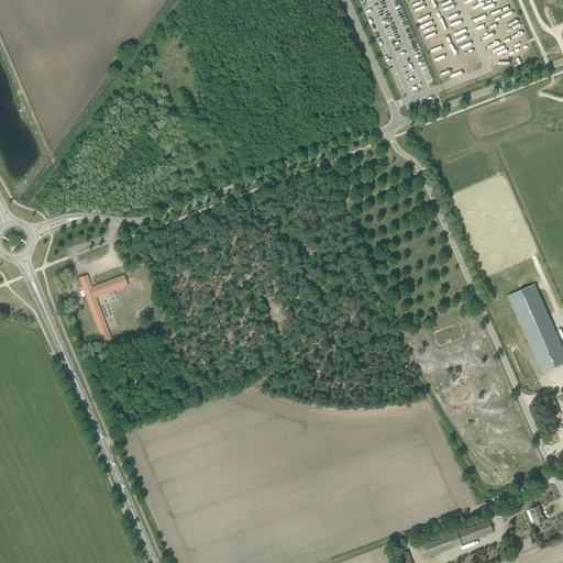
[(128,286),(124,275),(95,287),(92,288),(87,275),(79,278),(86,296),(85,297),(86,297),(102,342),(105,342),(105,343),(109,342),(108,341),(111,339),(96,298),(98,297),(99,297),(128,286)]
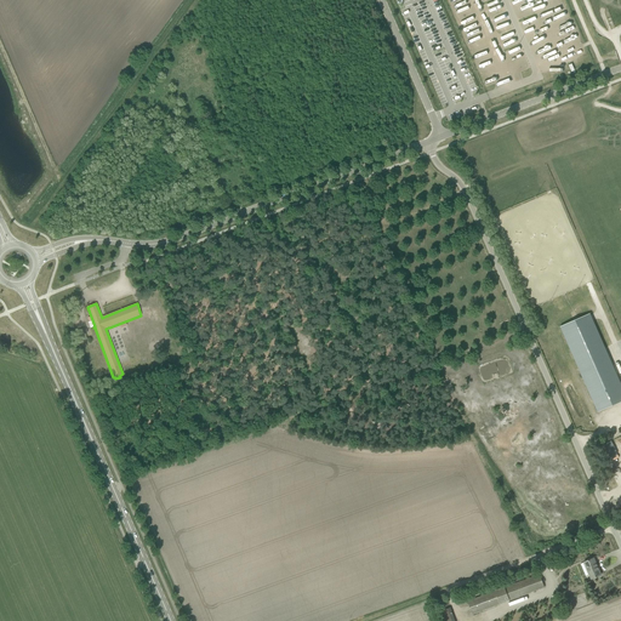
[(620,385),(590,314),(559,328),(597,411),(620,400),(620,385)]
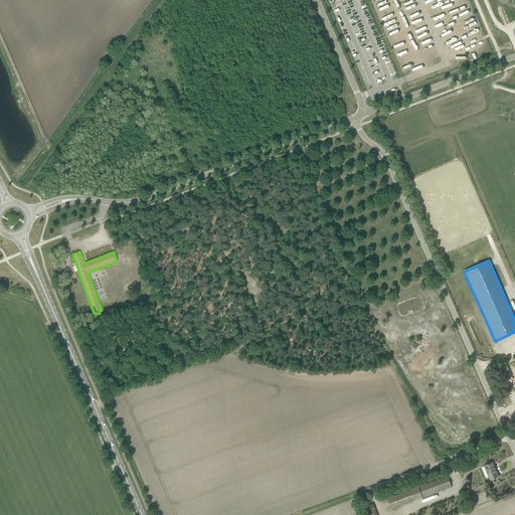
[(492,463),(484,467),(490,481),(498,477),(492,463)]
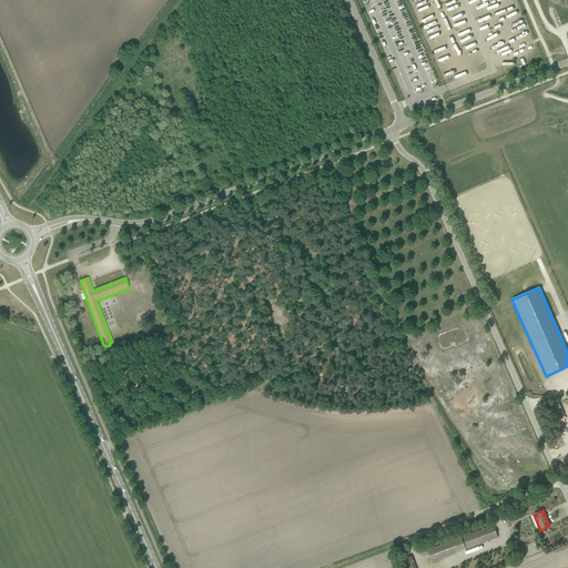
[(494,526),(427,550),(432,563),(498,537),(494,526)]
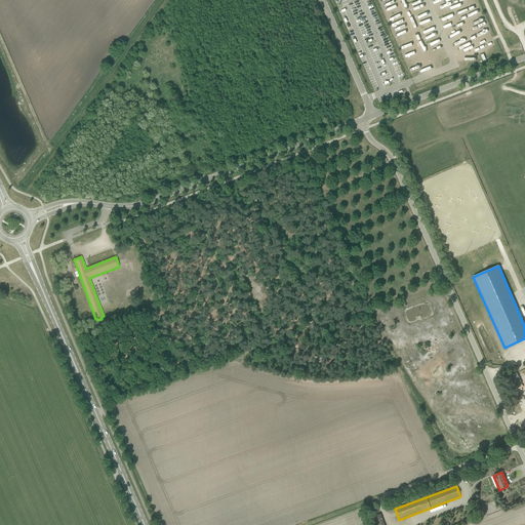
[(384,524),(380,514),(372,517),(374,524),(384,524)]
